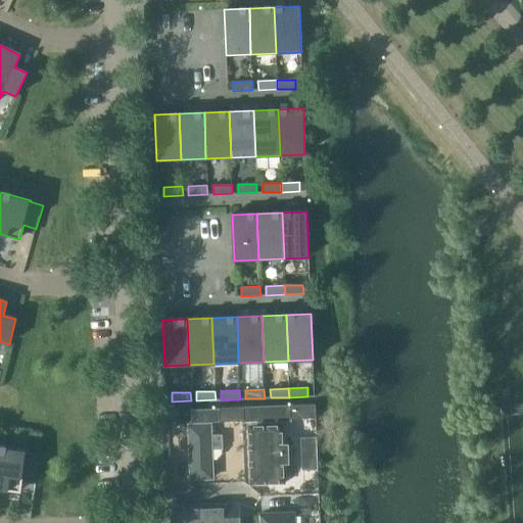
[(291,419),(316,418),(315,403),(290,405),(291,419)]
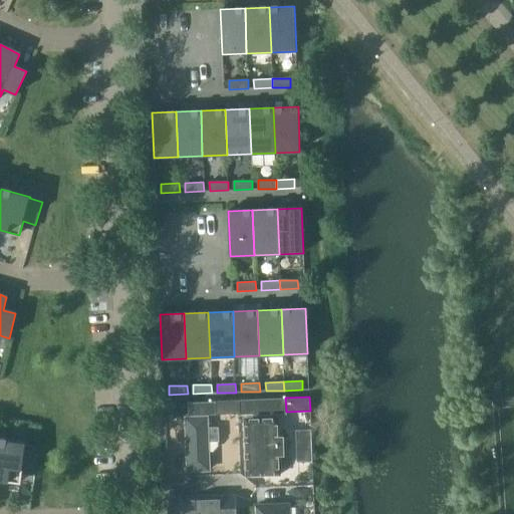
[(240,413),(240,400),(215,401),(216,414),(240,413)]
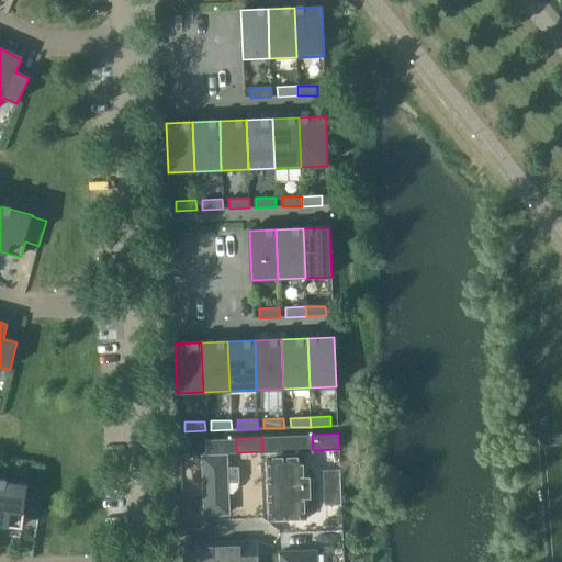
[(179,440),(179,453),(192,453),(191,440),(179,440)]
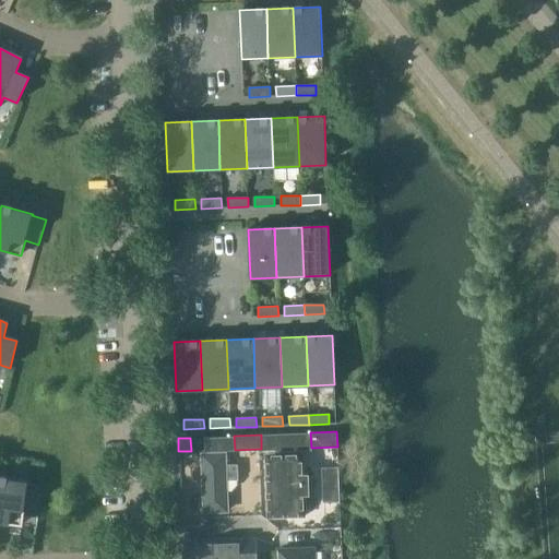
[(227,511),(226,479),(237,479),(236,466),(225,466),(225,454),(202,454),(204,512),(227,511)]
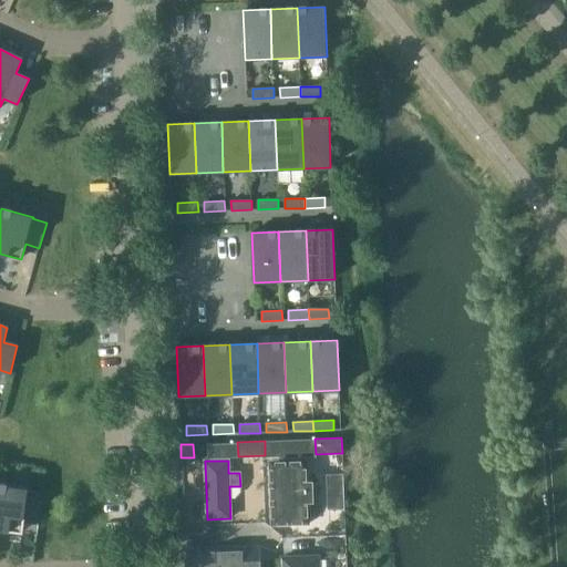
[(311,477),(300,477),(300,491),(312,491),(313,523),(336,522),(333,463),(311,464),(311,477)]
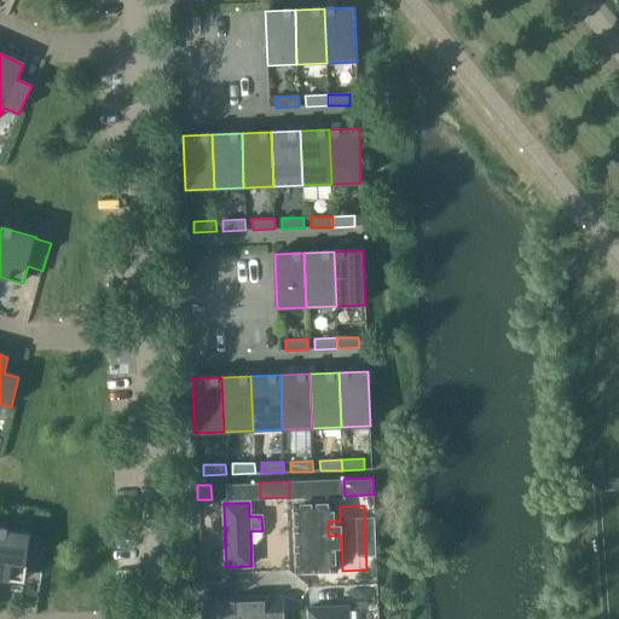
[(0,528),(0,578),(24,582),(27,563),(42,566),(46,537),(30,534),(32,533),(0,528)]
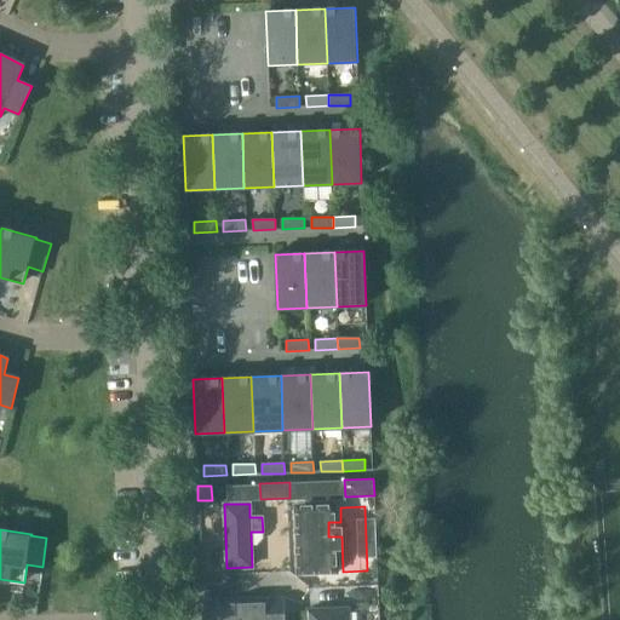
[(207,603),(207,619),(279,619),(279,601),(207,603)]
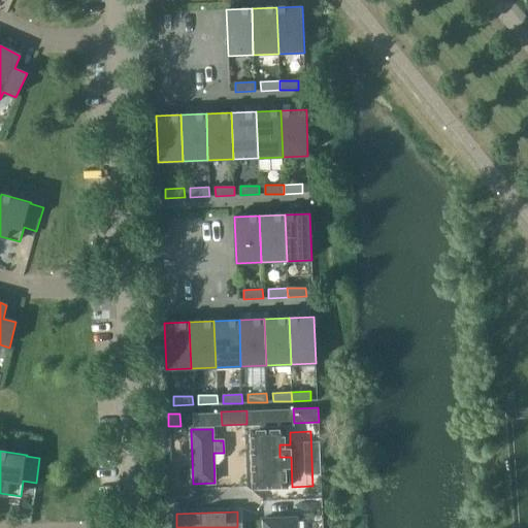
[(263,520),(262,527),(296,527),(296,519),(263,520)]
